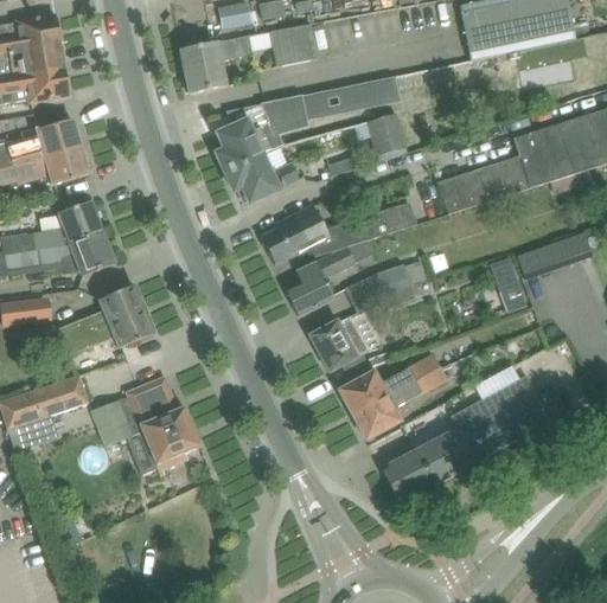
[(263,0),(268,29),(293,24),(289,0),(263,0)]
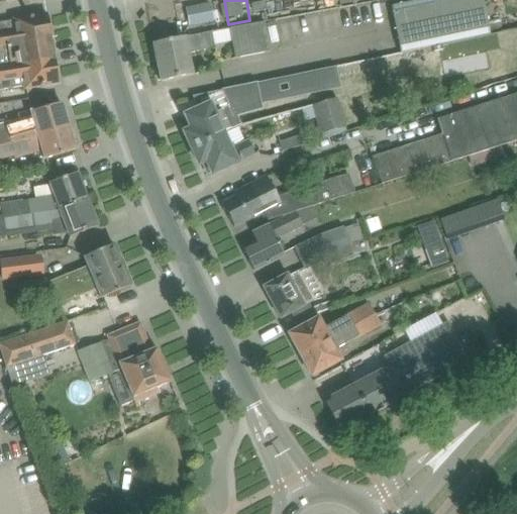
[(409,0),(391,4),(400,52),(490,32),(489,29),(502,27),(500,17),(487,19),(483,0),(409,0)]
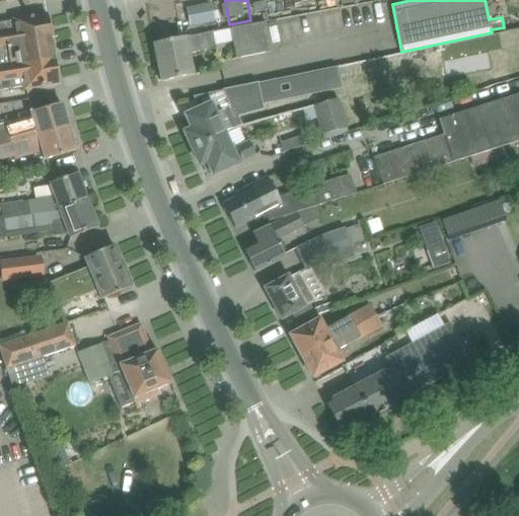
[(193,20),(215,20),(214,1),(192,2),(193,20)]
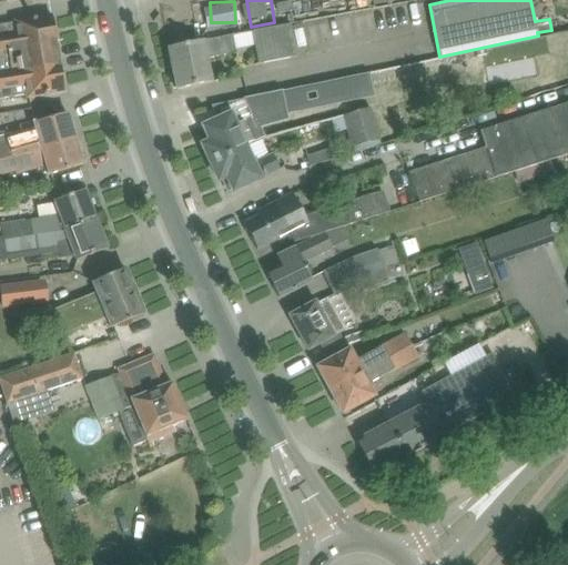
[(0,72),(61,62),(52,13),(17,20),(0,22),(0,72)]
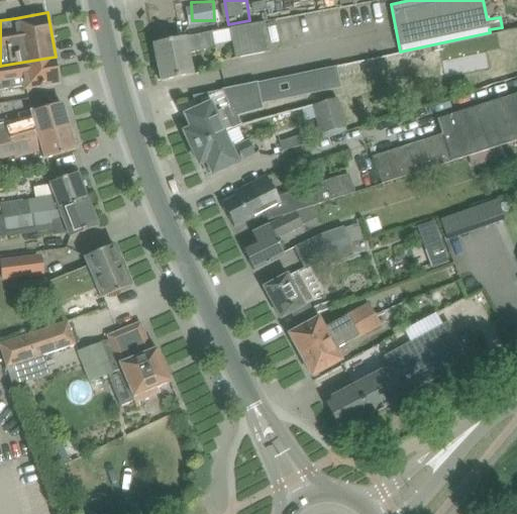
[(234,56),(270,49),(265,20),(229,26),(234,56)]
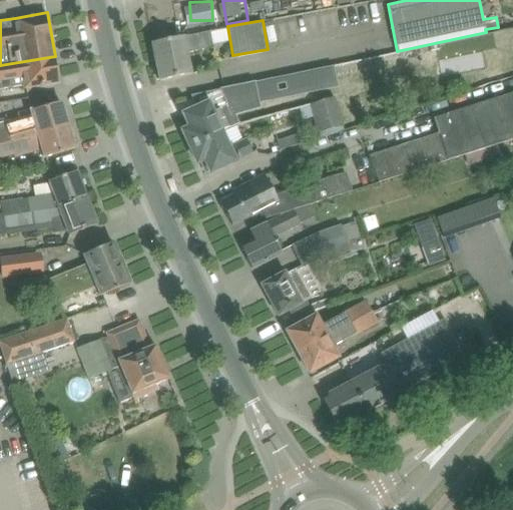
[(152,41),(159,79),(191,72),(186,51),(213,46),(210,29),(152,41)]
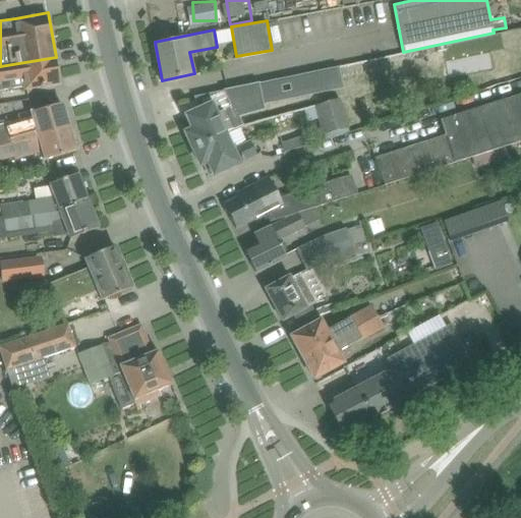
[(0,89),(25,84),(26,87),(40,84),(59,81),(56,57),(0,66),(0,89)]
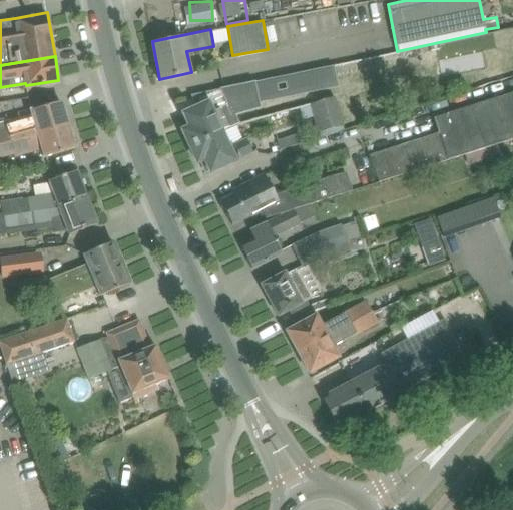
[(184,128),(182,129),(190,145),(221,130),(221,129),(238,121),(233,113),(260,106),(259,101),(322,88),(321,83),(333,80),(330,65),(197,93),(202,103),(202,104),(184,112),(190,125),(184,128)]
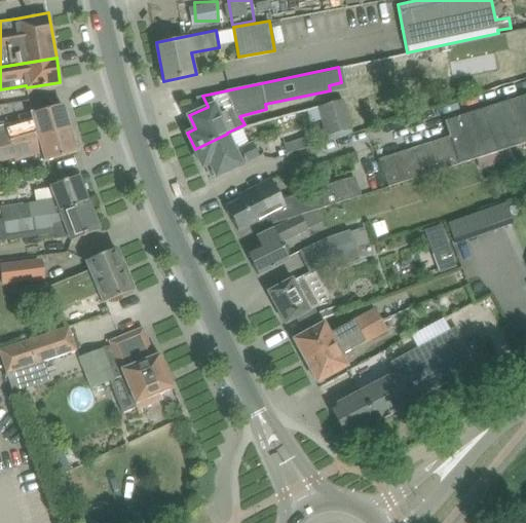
[(491,152),(525,140),(525,92),(445,119),(450,135),(378,158),(387,185),(476,157),(491,152)]
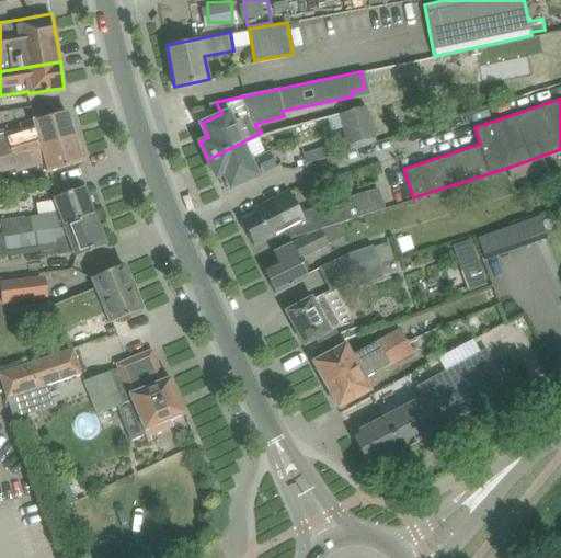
[(367,104),(340,112),(348,144),(350,143),(374,136),(376,136),(368,107),(367,104)]
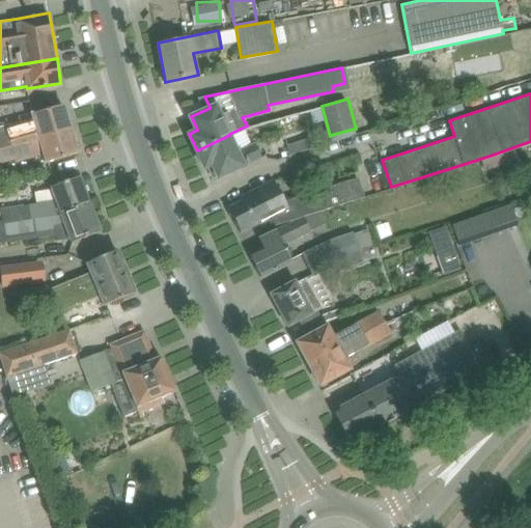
[(20,120),(0,126),(0,147),(10,145),(71,128),(63,104),(44,110),(32,113),(34,121),(21,126),(20,120)]
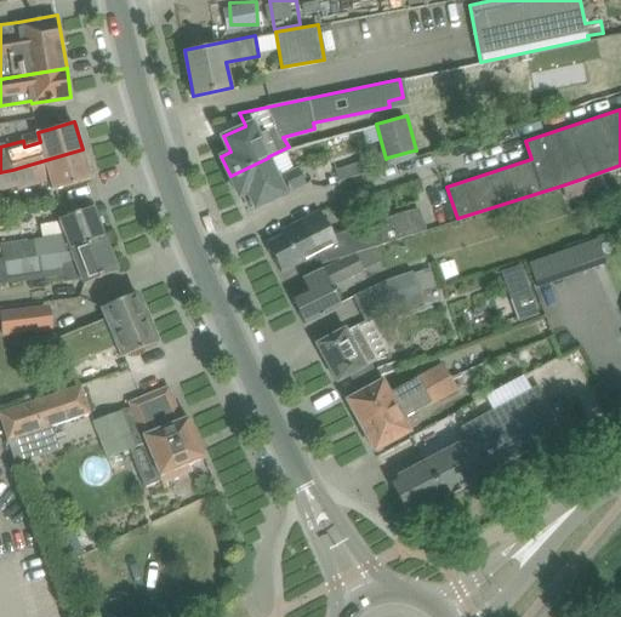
[(0,189),(17,184),(18,188),(51,178),(53,188),(67,184),(91,177),(85,159),(83,149),(12,170),(0,172),(0,189)]
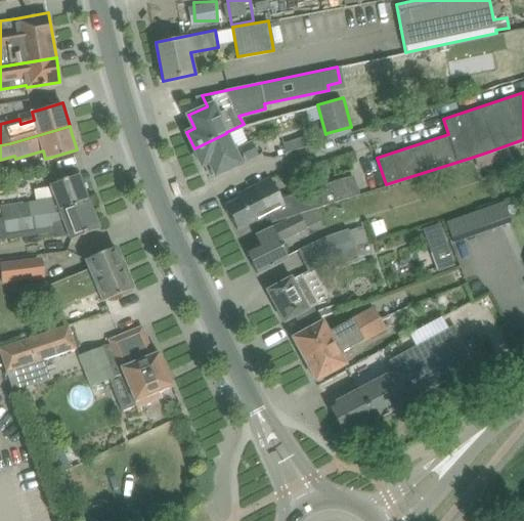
[(233,147),(226,133),(194,148),(202,165),(209,161),(215,174),(259,155),(252,139),(233,147)]
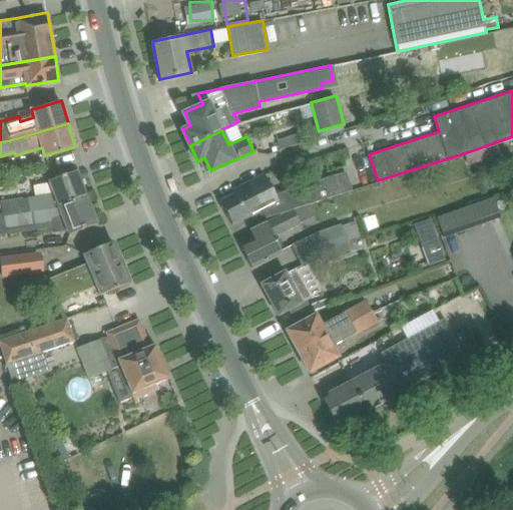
[(280,148),(303,140),(300,131),(277,139),(280,148)]
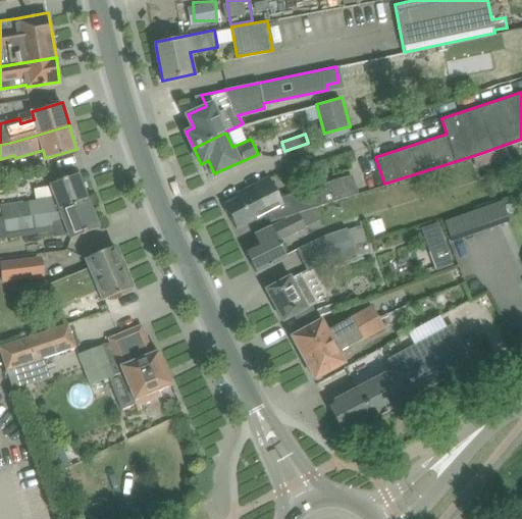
[(487,151),(472,156),(476,167),(491,162),(487,151)]
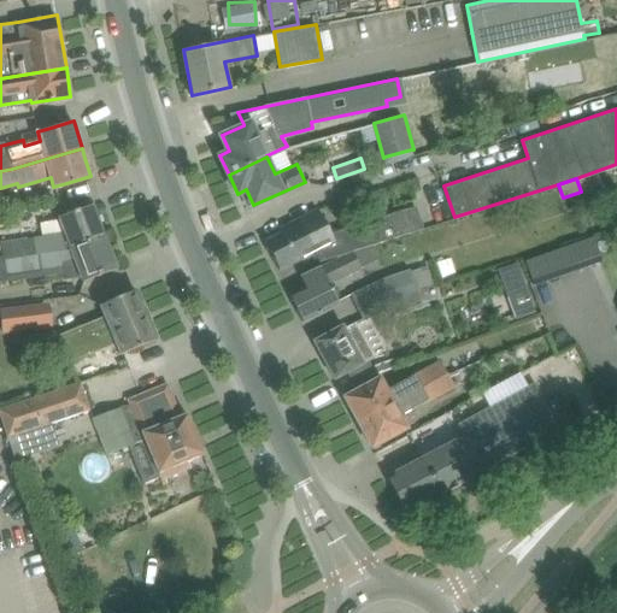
[(71,248),(104,236),(92,204),(59,217),(60,218),(40,220),(42,234),(1,240),(3,246),(3,254),(4,258),(71,248)]
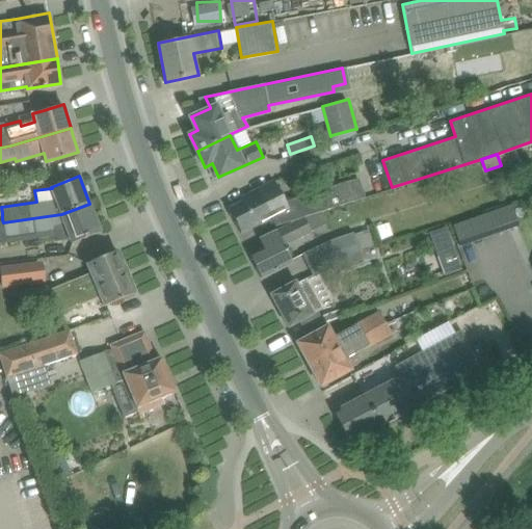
[(271,216),(289,209),(289,208),(285,200),(274,179),(240,196),(242,201),(229,207),(241,232),(271,216)]
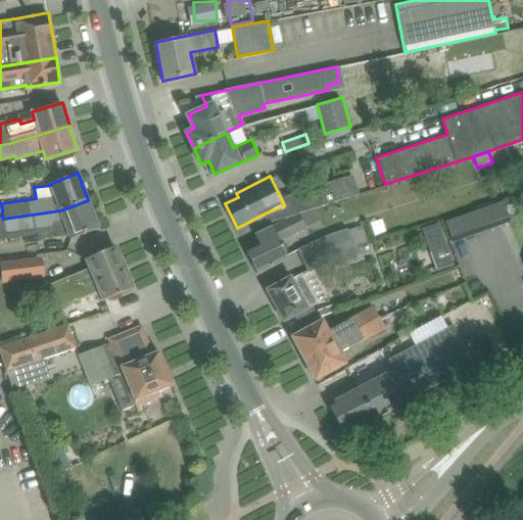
[(284,205),(267,213),(271,221),(299,211),(318,205),(347,196),(341,177),(280,196),(284,204),(284,205)]
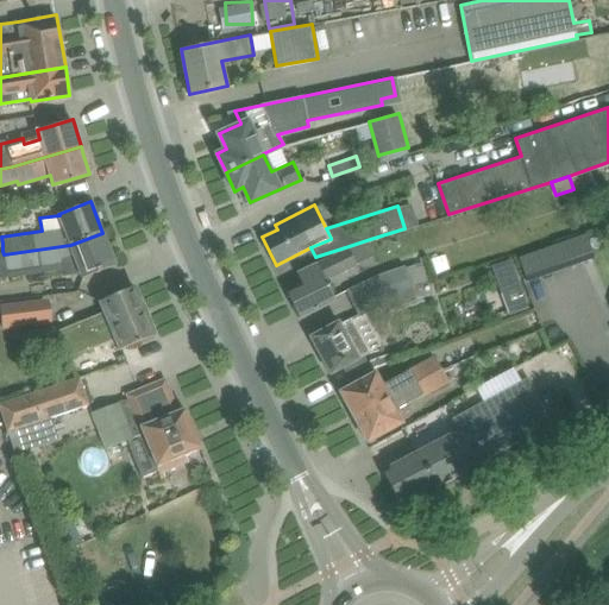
[(592,232),(522,252),(529,277),(600,256),(592,232)]
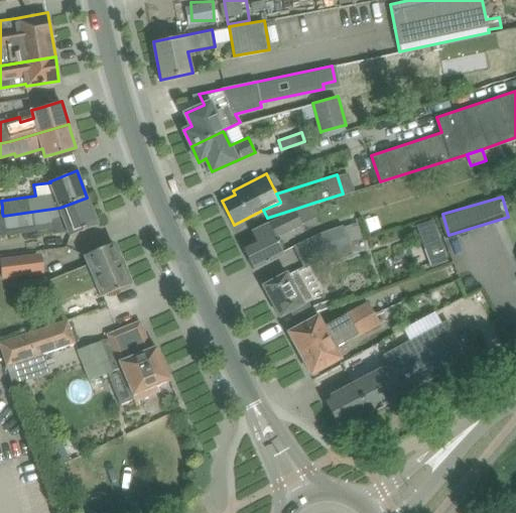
[(57,219),(63,218),(70,234),(97,224),(87,198),(59,208),(3,216),(5,230),(57,223),(57,219)]
